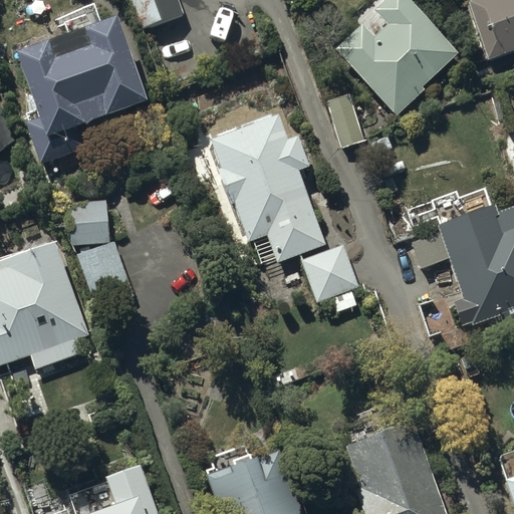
[(177,0),(131,0),(143,29),(183,14),(177,0)]
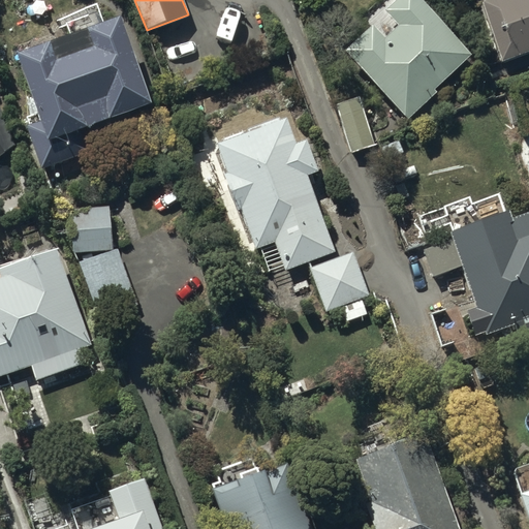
[(421,0),(377,0),(359,18),(369,29),(345,52),(408,118),(435,92),(433,90),(471,53),(421,0)]
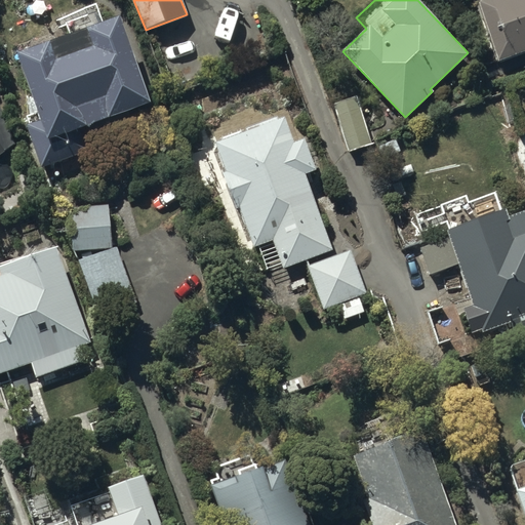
[(524,0),(476,0),(498,61),(524,50),(524,0)]
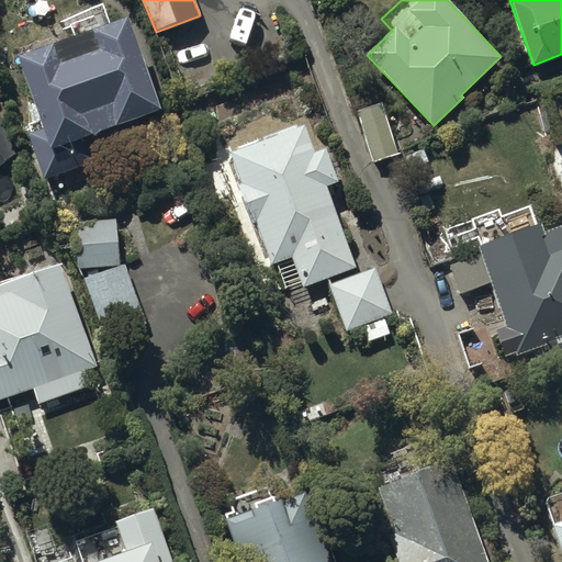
[(27,135),(44,180),(104,158),(96,135),(163,110),(127,15),(15,57),(40,120),(27,124),(32,133),(27,135)]
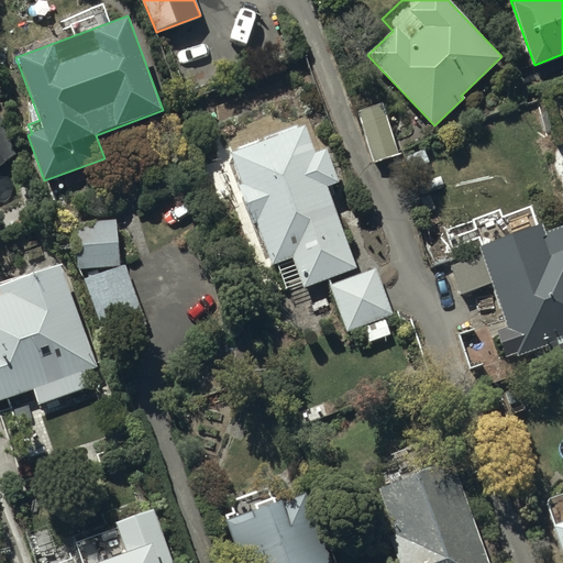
[(382,103),(357,111),(374,163),(398,155),(382,103)]
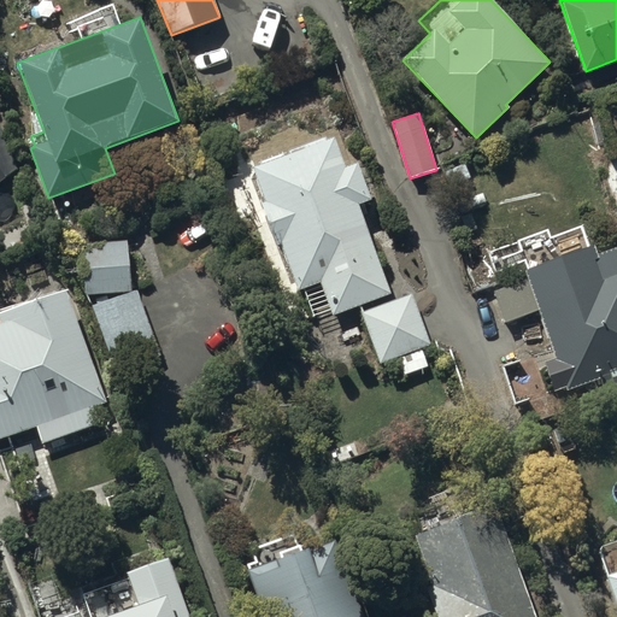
[(0,124),(0,175),(24,157),(0,124)]
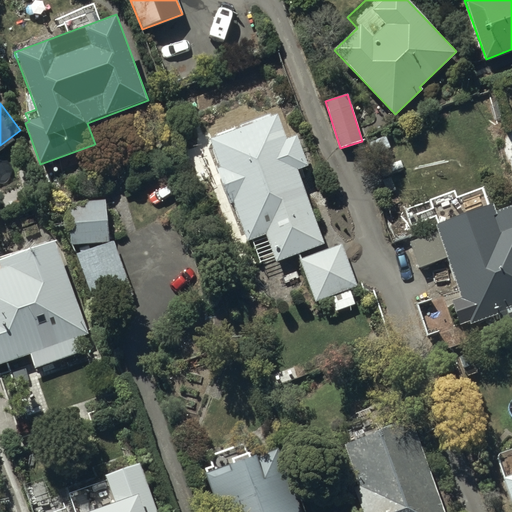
[(275,112),(209,138),(219,165),(215,167),(229,203),(233,202),(248,242),(264,235),(275,263),(323,244),(296,172),(308,167),(296,136),(286,140),(275,112)]
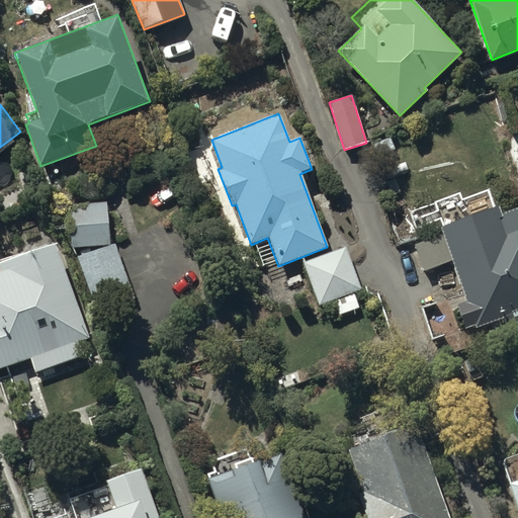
[(107,245),(105,203),(68,204),(70,246),(107,245)]
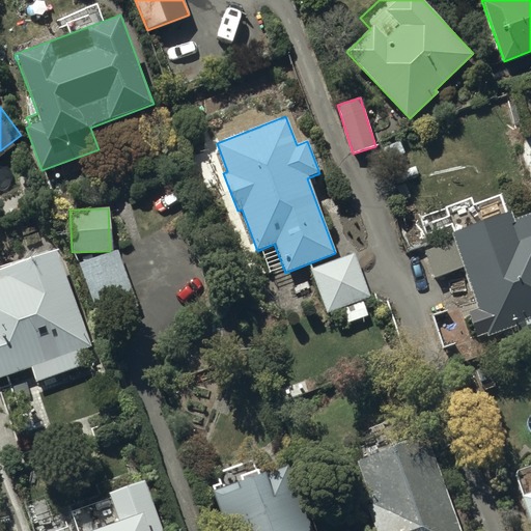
[(530,329),(530,213),(511,220),(509,213),(449,233),(452,242),(425,252),(435,281),(463,271),(476,309),(468,312),(478,340),(519,327),(521,333),(530,329)]
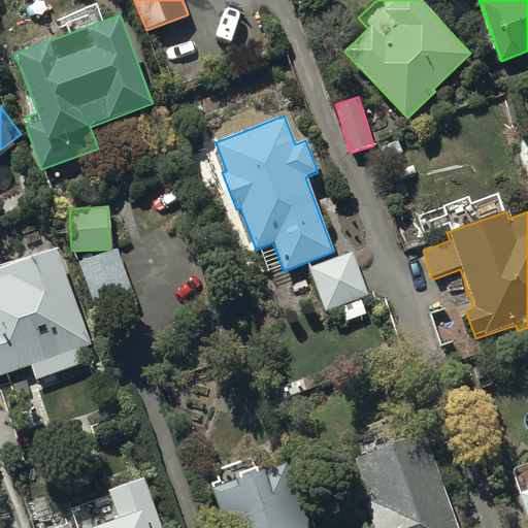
[(136,303),(116,249),(79,263),(100,318),(136,303)]
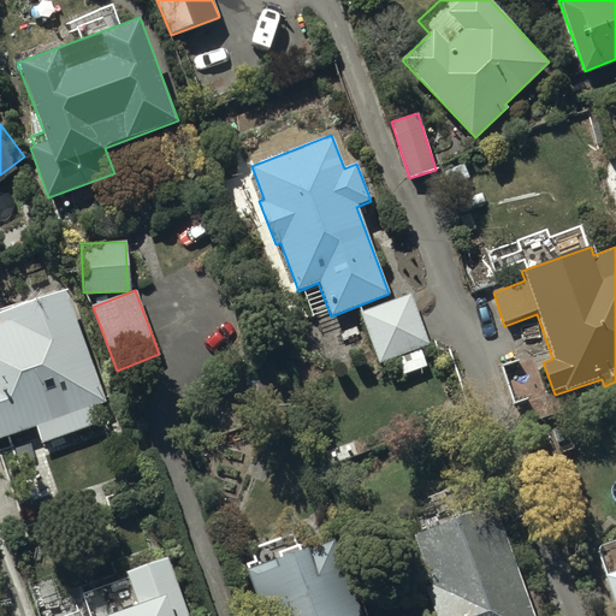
[(410,295),(360,313),(377,363),(396,356),(402,377),(428,367),(421,347),(427,344),(410,295)]
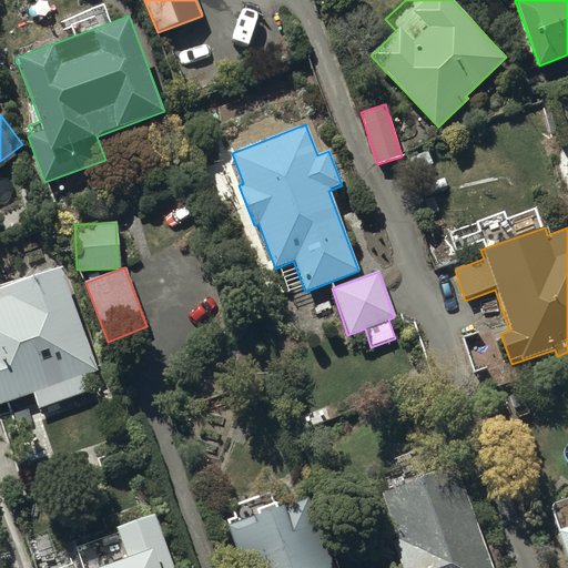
[(12,306),(0,311),(0,409),(1,414),(42,399),(47,412),(100,393),(95,378),(109,374),(71,273),(8,296),(12,306)]
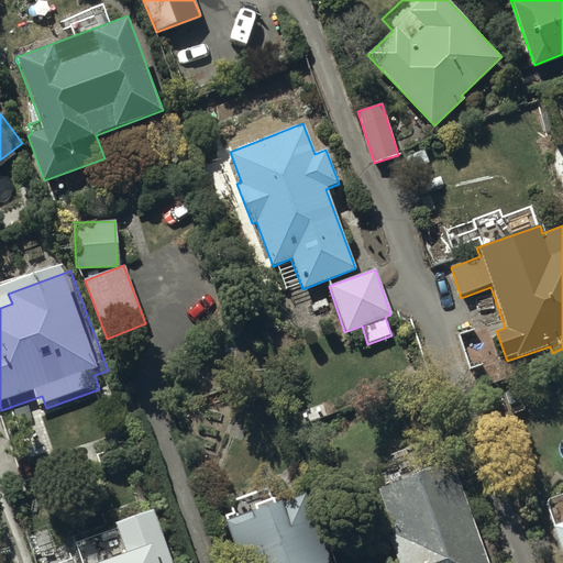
[(397,562),(493,562),(451,462),(416,476),(408,455),(376,468),(384,487),(376,490),(394,533),(386,537),(397,562)]
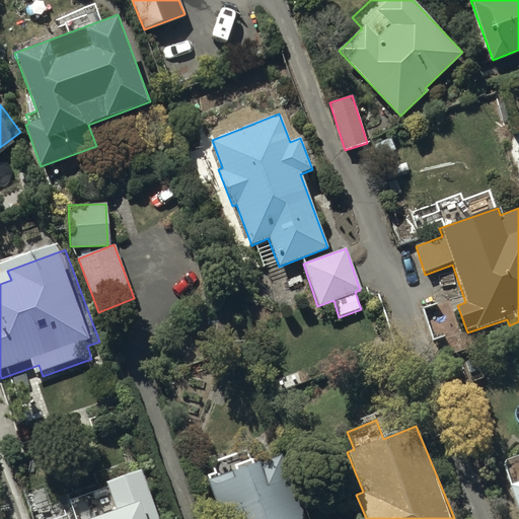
[(208,480),(222,518),(304,518),(282,456),(260,464),(258,462),(208,480)]
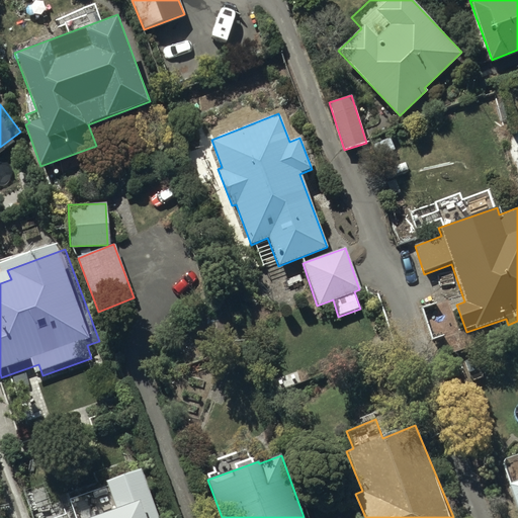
[(517,457),(506,462),(513,482),(509,484),(517,507),(517,457)]
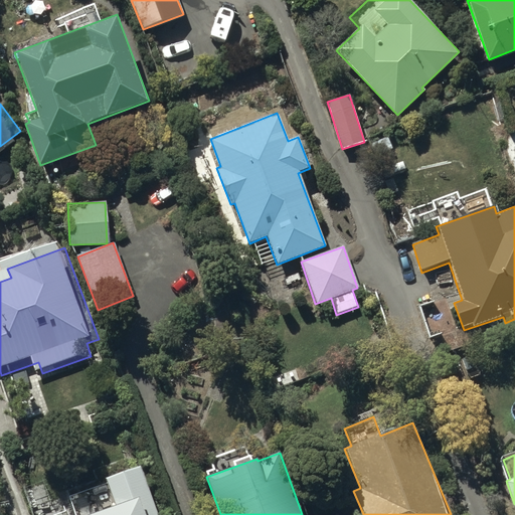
[(70,498),(75,514),(158,514),(140,466),(106,479),(108,484),(70,498)]
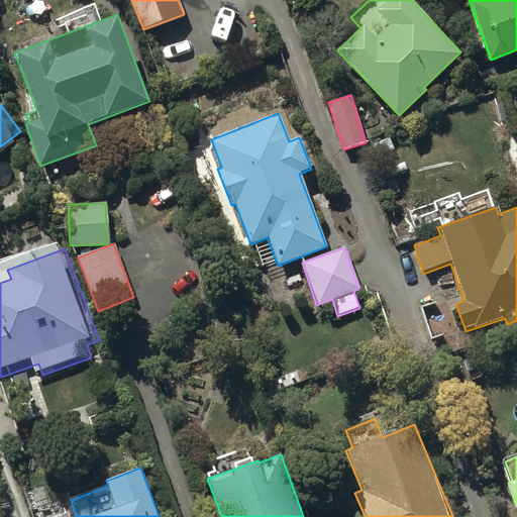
All buildings are outlined.
